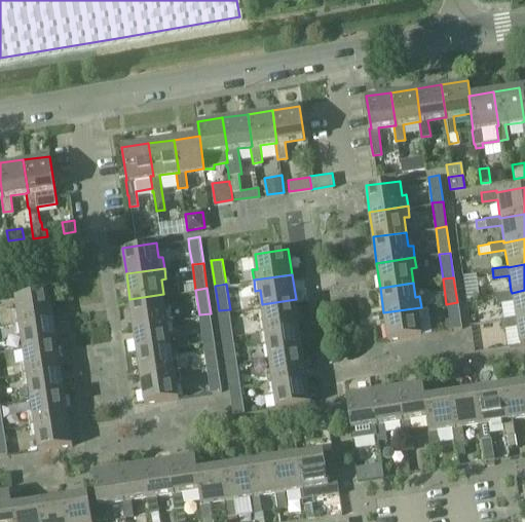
[(513,300),(516,317),(515,319),(524,317),(524,290),(512,293),(511,291),(495,294),(497,302),(513,300)]
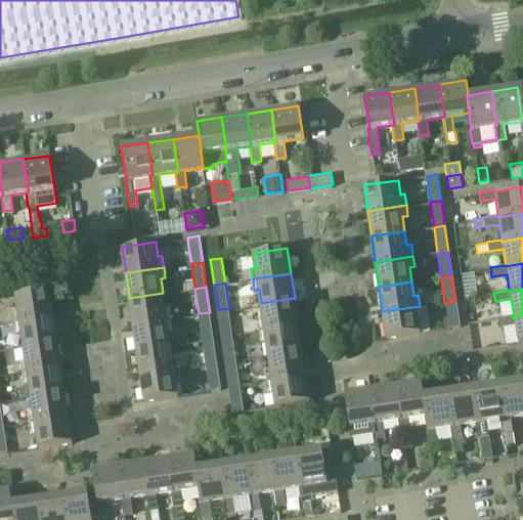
[(17,309),(12,310),(14,319),(52,314),(49,290),(15,295),(17,309)]
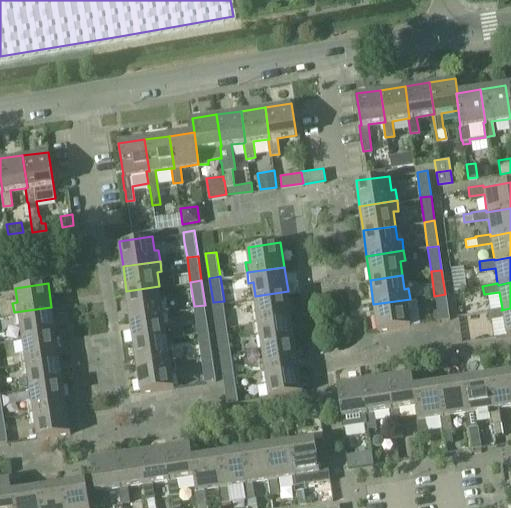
[(126,291),(130,315),(167,310),(166,299),(161,300),(159,286),(126,291)]
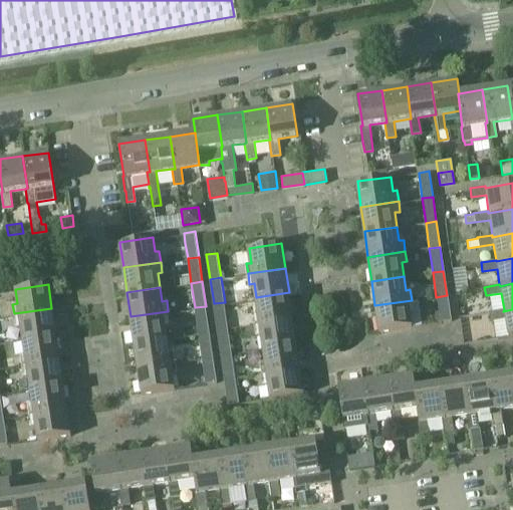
[(253,312),(255,322),(292,316),(289,292),(256,297),(258,311),(253,312)]
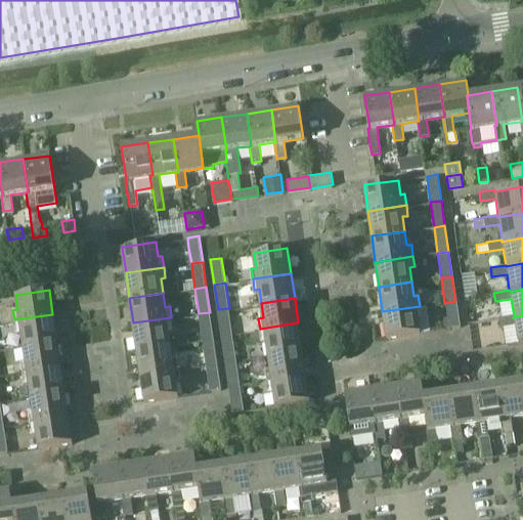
[(448,329),(459,327),(455,301),(444,303),(448,329)]
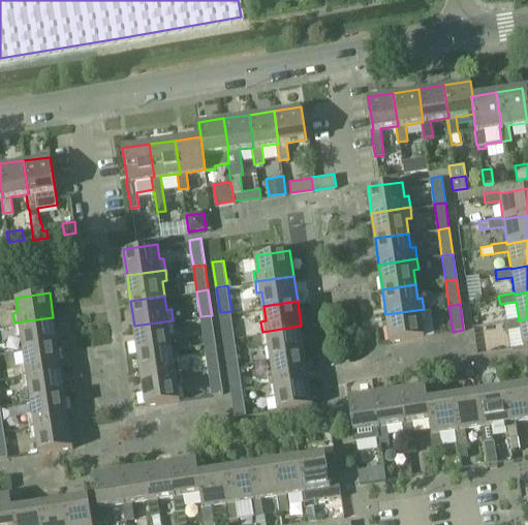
[(421,320),(425,319),(424,309),(385,314),(390,340),(423,336),(421,320)]
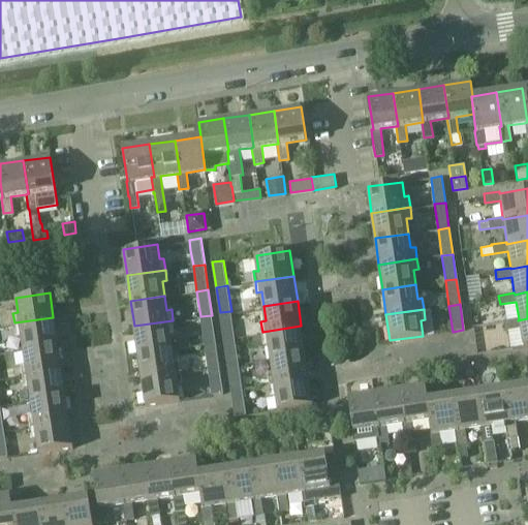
[(231,311),(220,312),(223,338),(235,336),(231,311)]
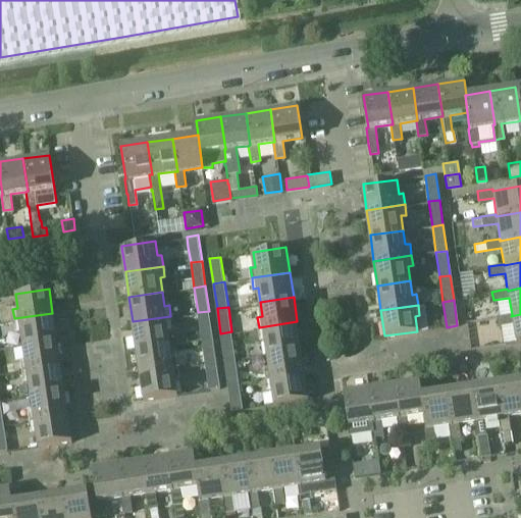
[(209,311),(198,312),(200,329),(201,338),(213,335),(209,311)]
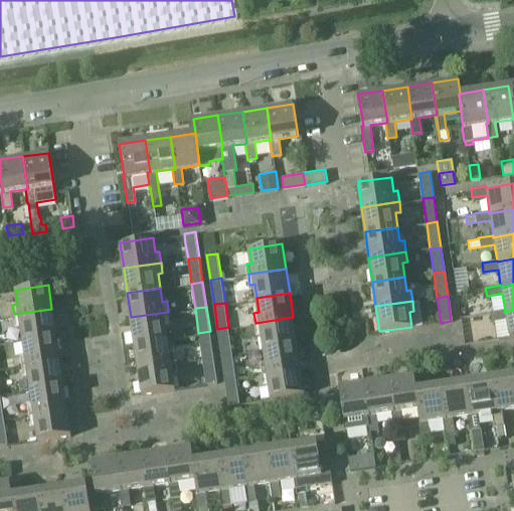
[(55,334),(51,309),(14,314),(15,326),(21,325),(23,338),(55,334)]
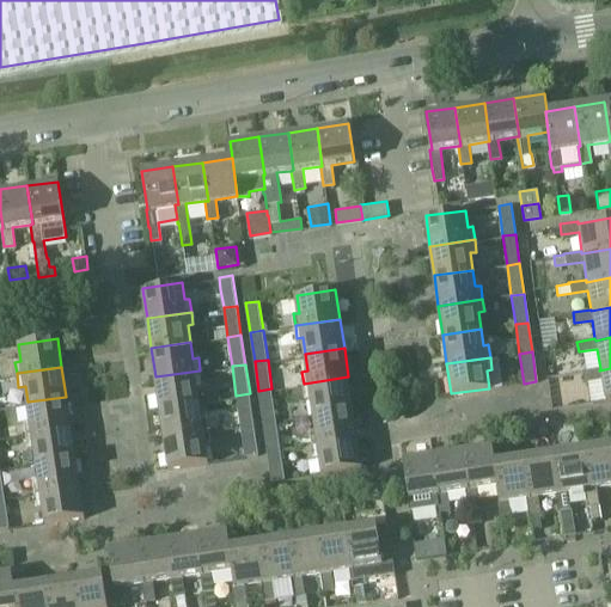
[(610,399),(610,368),(599,371),(600,368),(581,371),(584,381),(600,379),(604,400),(610,399)]
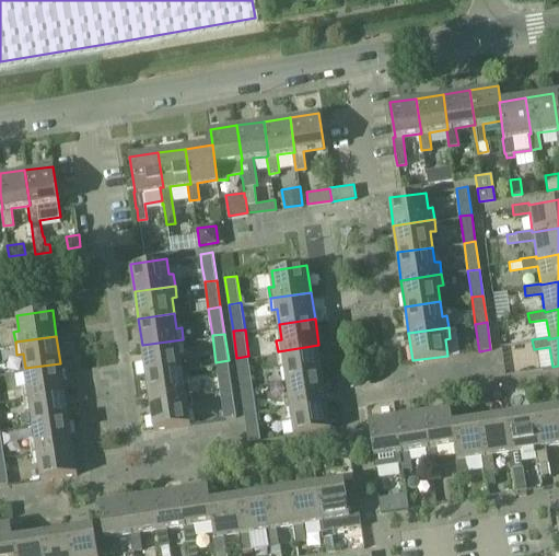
[(525,338),(503,343),(507,359),(528,355),(525,338)]
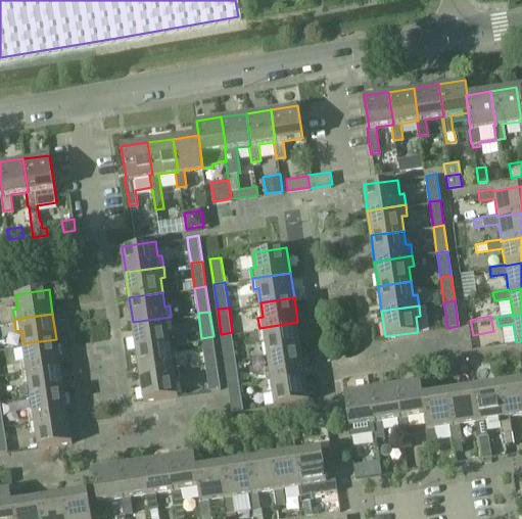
[(171,317),(133,322),(137,347),(170,342),(168,328),(173,327),(171,317)]
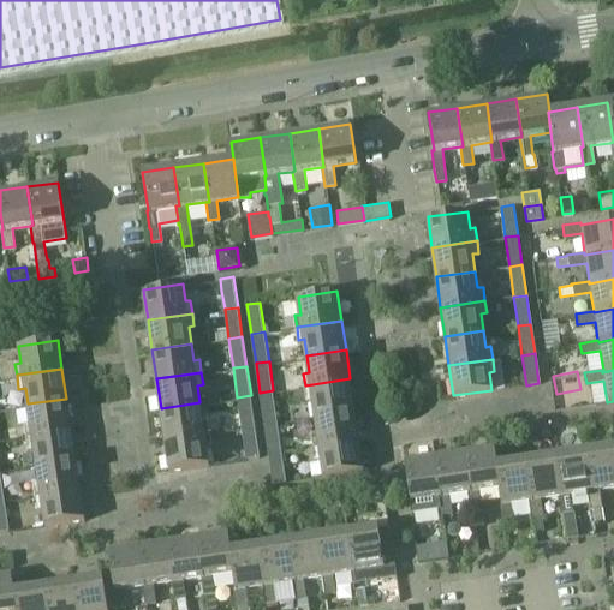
[(307,399),(313,399),(315,414),(355,408),(350,378),(305,386),(307,399)]
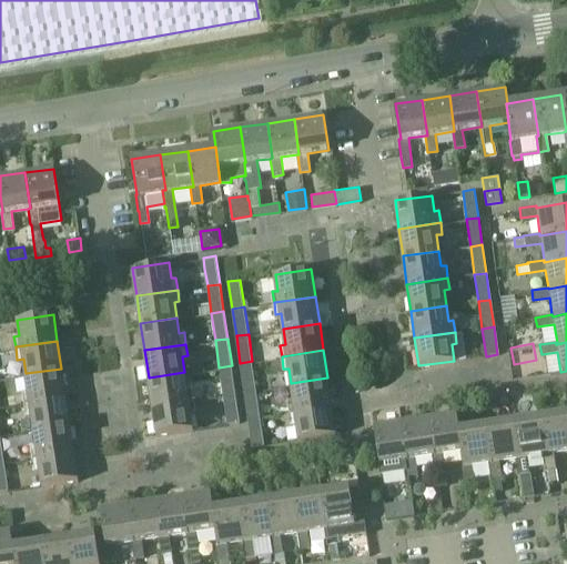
[(256,388),(252,361),(240,363),(244,390),(256,388)]
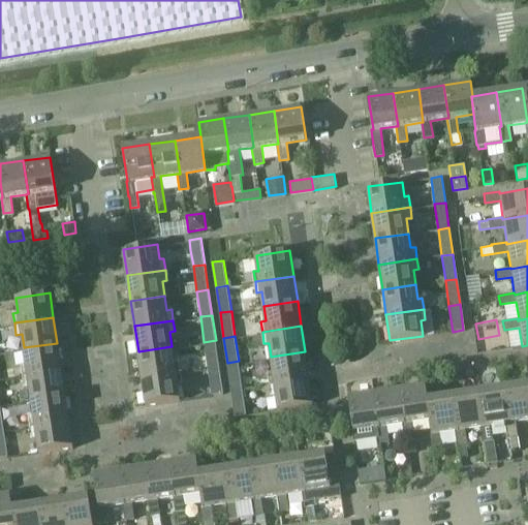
[(216,340),(204,342),(208,368),(219,366),(216,340)]
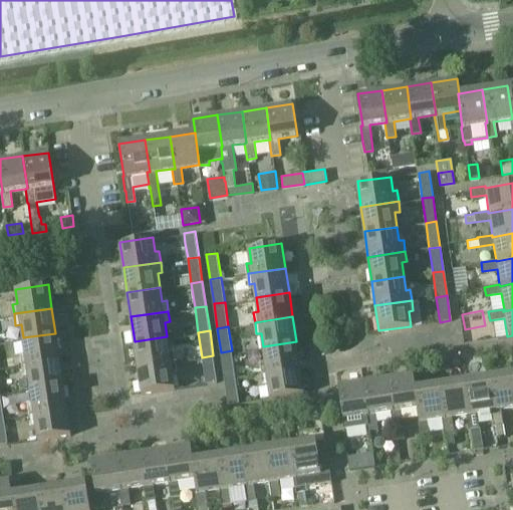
[(20,353),(21,363),(59,358),(55,333),(23,337),(25,352),(20,353)]
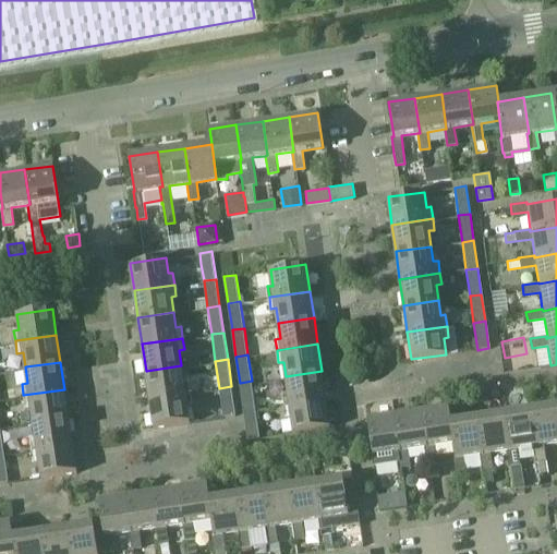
[(146,371),(149,398),(191,392),(189,380),(183,381),(181,365),(146,371)]
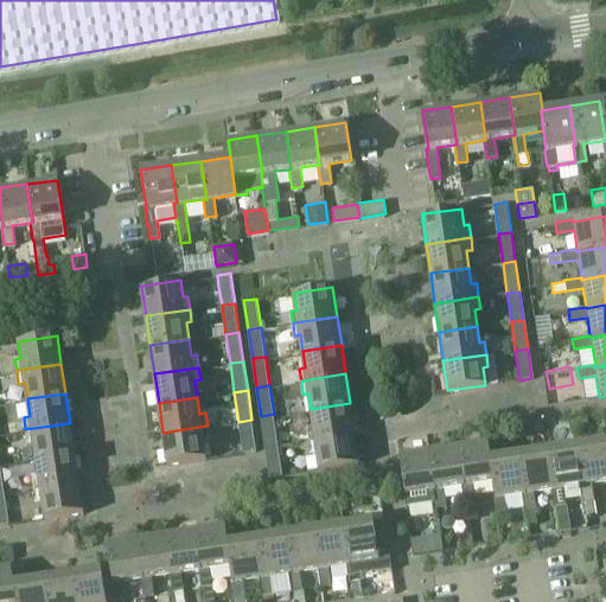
[(307,427),(310,439),(353,433),(350,403),(311,409),(313,426),(307,427)]
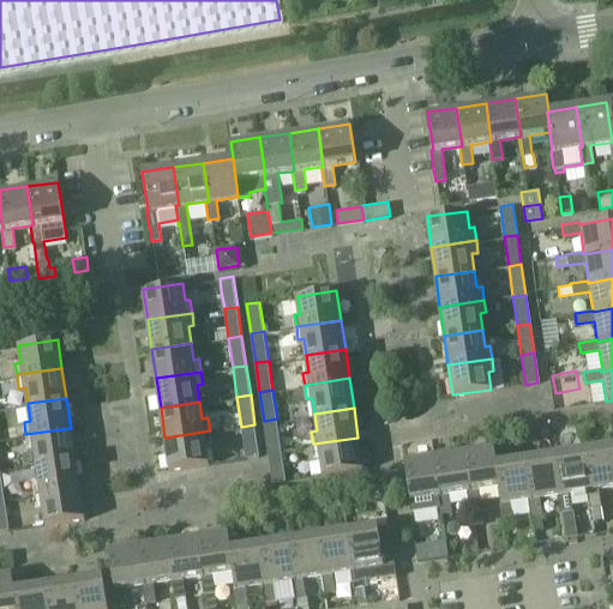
[(268,451),(282,448),(277,418),(264,421),(268,451)]
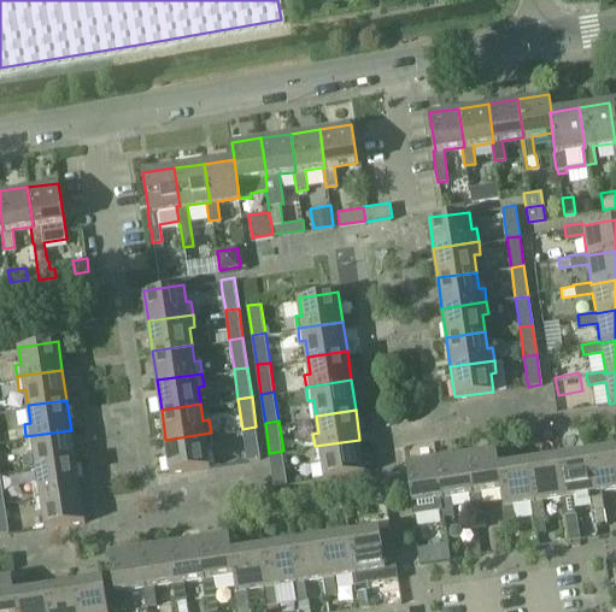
[(256,427),(242,429),(247,458),(258,457),(260,457),(256,427)]
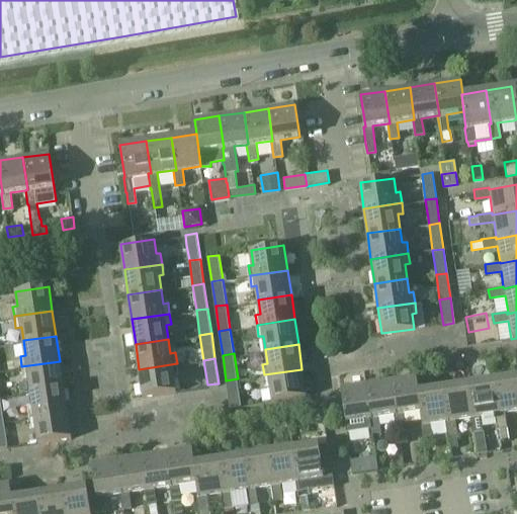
[(23,378),(28,377),(30,391),(64,386),(60,361),(21,366),(23,378)]
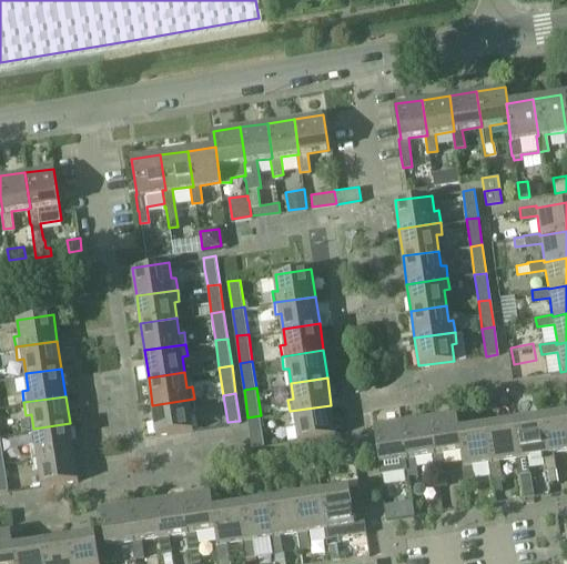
[(195,410),(194,399),(152,405),(157,433),(193,427),(190,411),(195,410)]
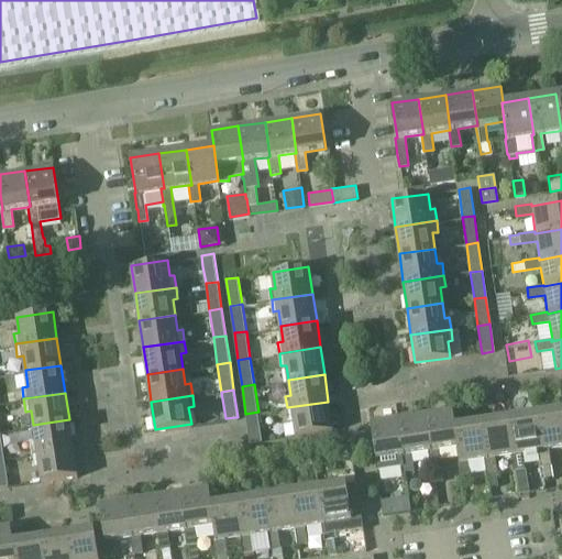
[(332,430),(332,429),(328,402),(287,407),(289,419),(294,419),(297,435),(332,430)]
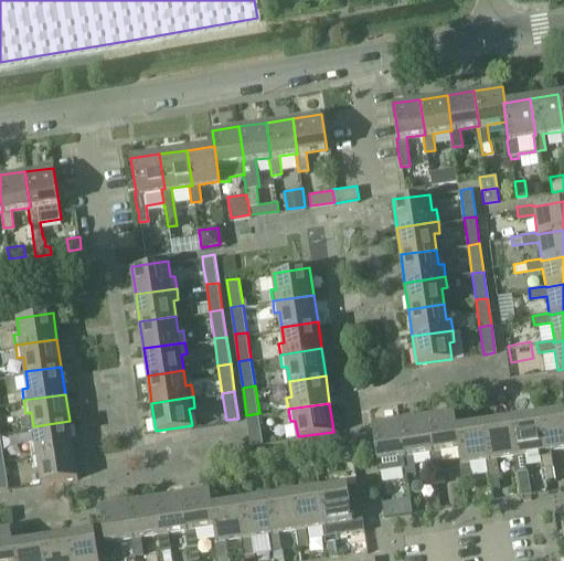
[(563,410),(563,411),(535,414),(541,452),(539,452),(541,467),(543,467),(544,478),(553,477),(550,451),(563,447),(563,410)]
